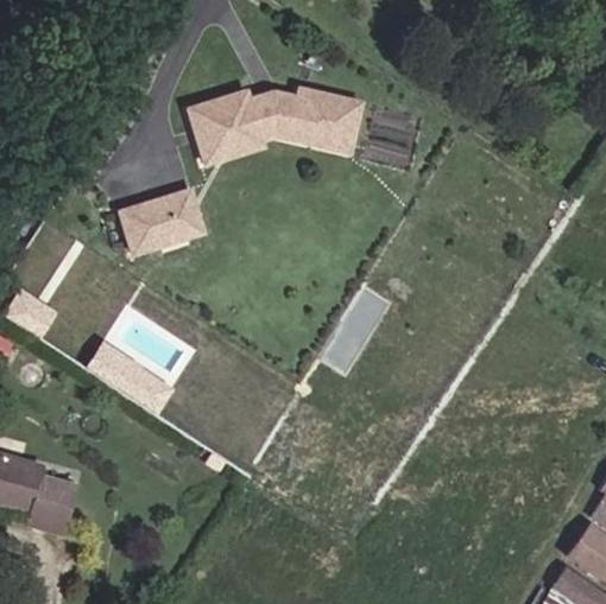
[(251,87),(189,105),(206,166),(284,142),(354,158),(364,101),(300,86),(298,94),(277,89),(253,94),(251,87)]
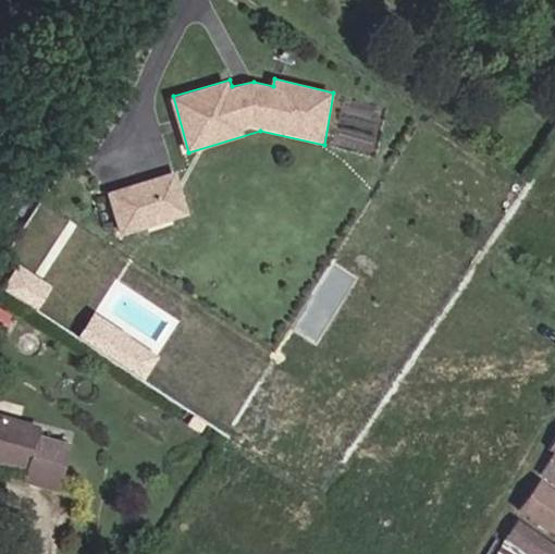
[(150,213),(143,192),(167,184),(162,170),(100,189),(112,226),(150,213)]
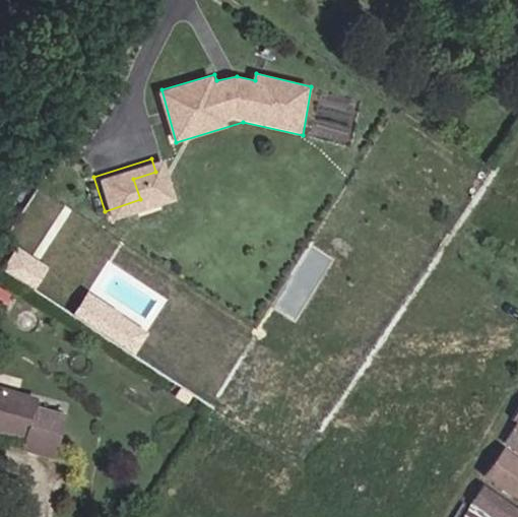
[(163,192),(155,172),(133,179),(140,199),(163,192)]
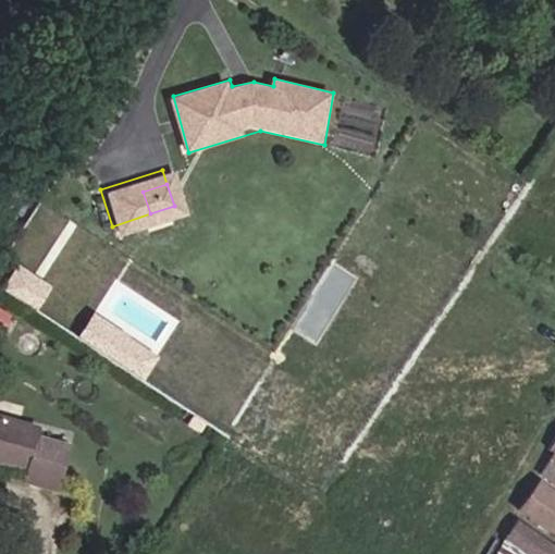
[(41,422),(0,411),(0,466),(23,471),(21,480),(58,489),(69,442),(39,435),(41,422)]
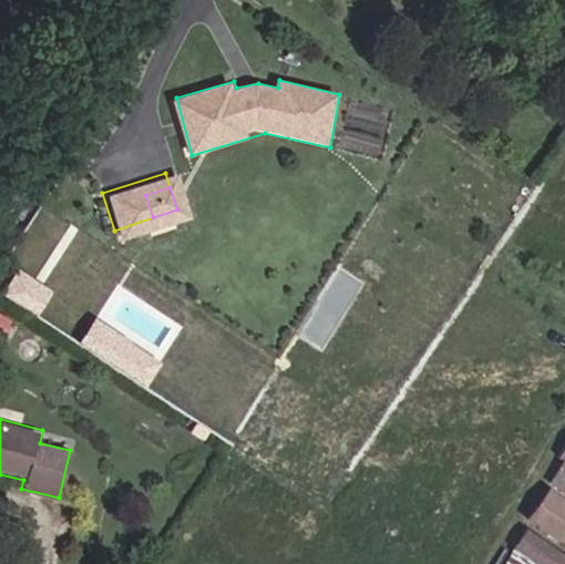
[(564,449),(558,459),(564,460),(564,464),(553,485),(564,492),(564,449)]
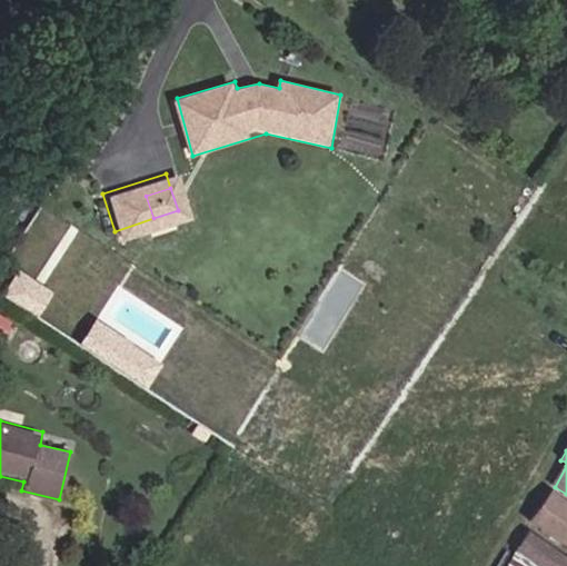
[(566,494),(555,487),(531,520),(566,544),(566,494)]
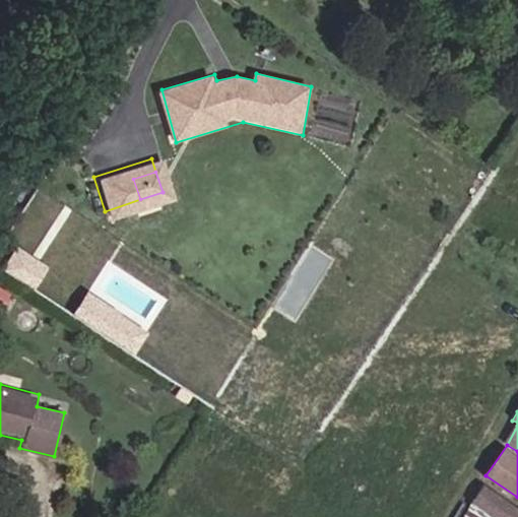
[(459,505),(478,516),(500,516),(506,509),(470,487),(459,505)]
